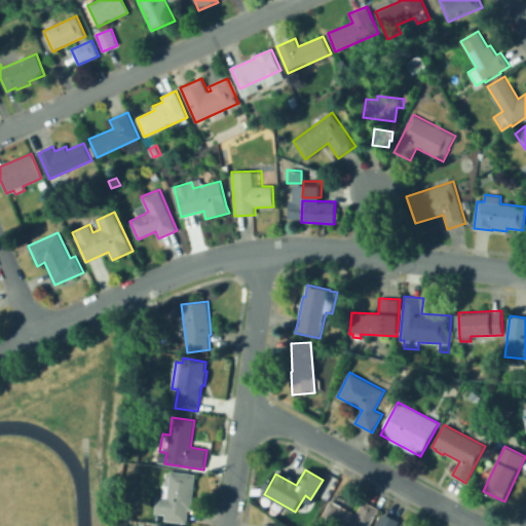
[(187,524),(163,521),(164,515),(154,514),(156,496),(161,497),(162,485),(168,485),(171,471),(196,474),(191,510),(188,510),(187,524)]
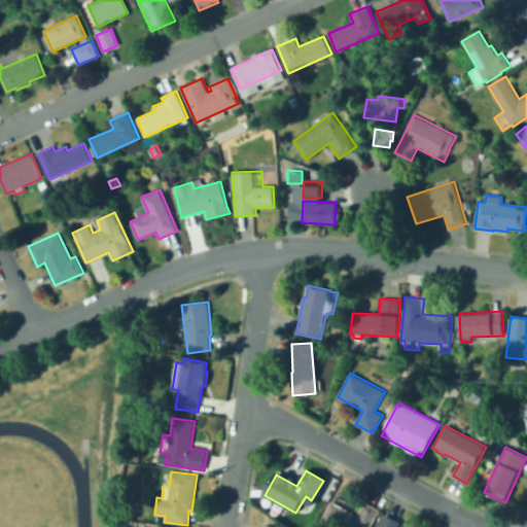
[(331,501),(357,515),(364,501),(380,510),(371,526),(319,526),(318,526),(331,501)]
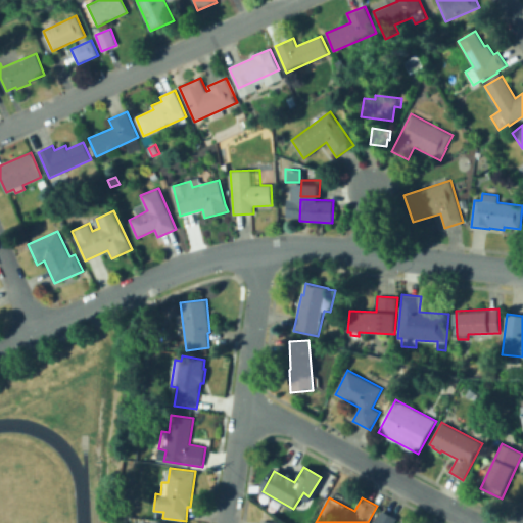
[(374,522),(381,510),(397,518),(394,522),(374,522)]
